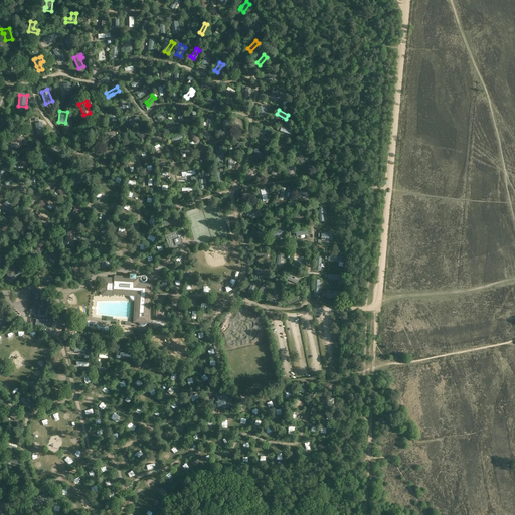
[(108,114),(113,119),(112,120),(113,121),(114,120),(115,121),(117,119),(110,112),(108,114)]
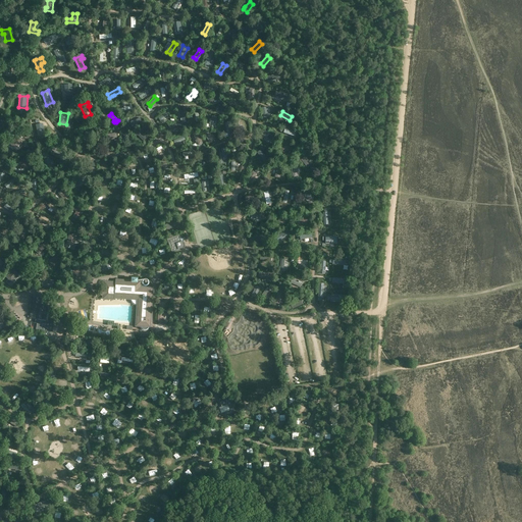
[(5,126),(8,123),(3,117),(0,120),(0,121),(1,122),(0,123),(0,131),(4,126),(5,126)]
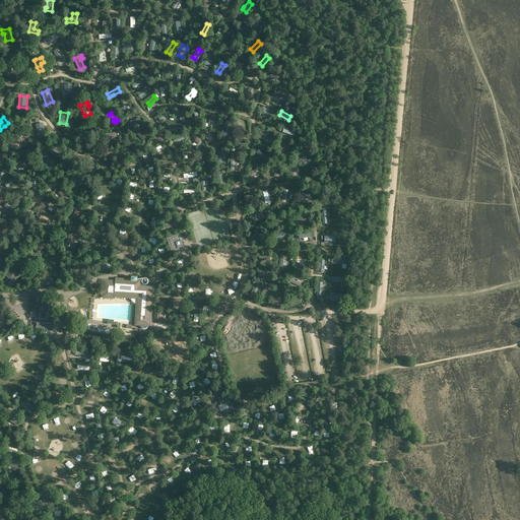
[(139,117),(129,124),(131,127),(141,120),(139,117)]
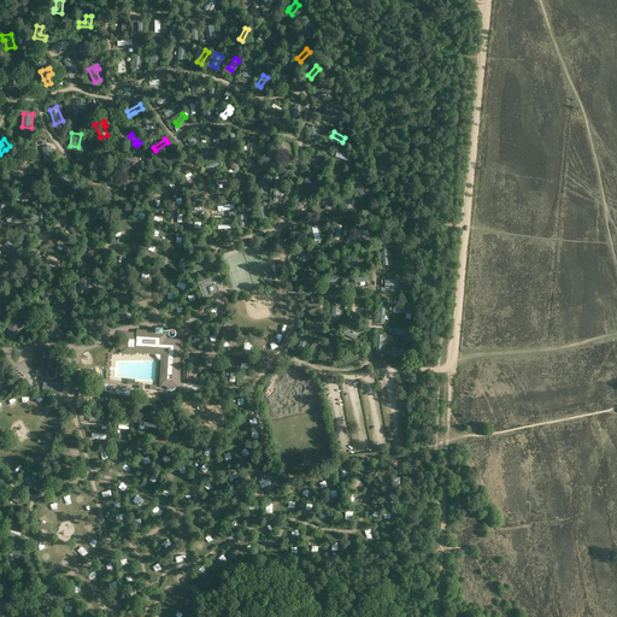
[(51,146),(42,147),(45,160),(53,159),(51,146)]
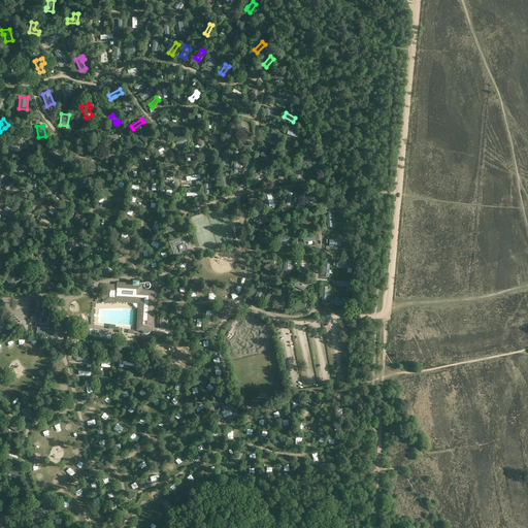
[(140,132),(137,135),(138,135),(140,137),(145,143),(149,140),(140,132)]
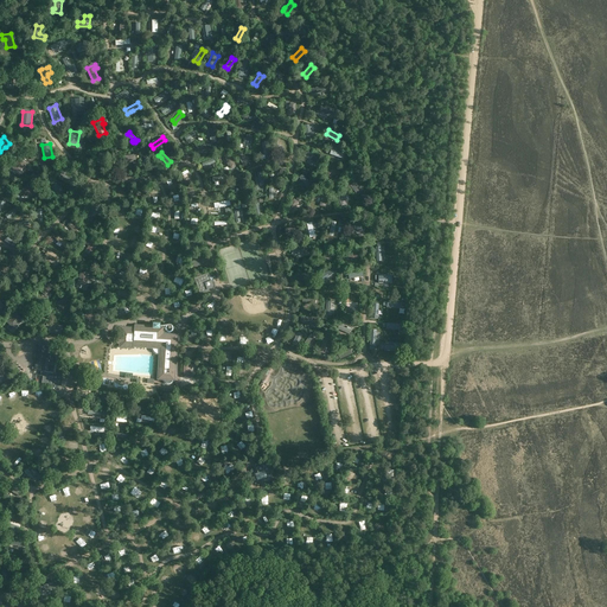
[(106,155),(101,154),(100,153),(97,160),(98,160),(96,166),(102,168),(107,155),(106,155)]
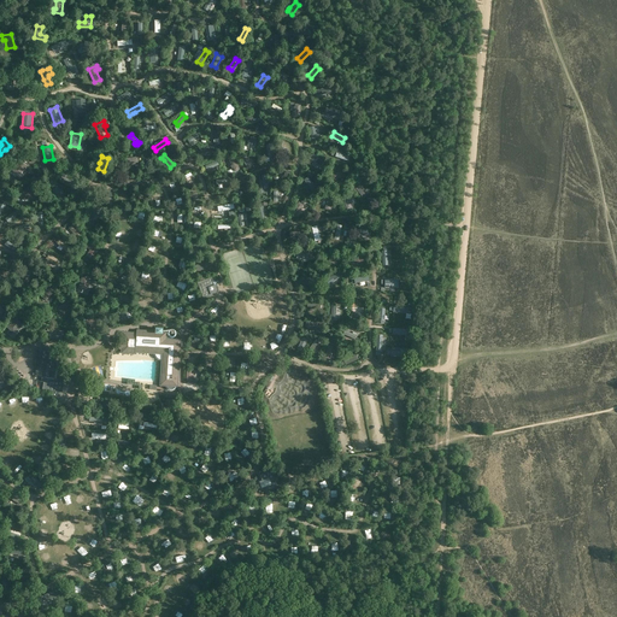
[(233,158),(229,160),(235,172),(240,169),(233,158)]
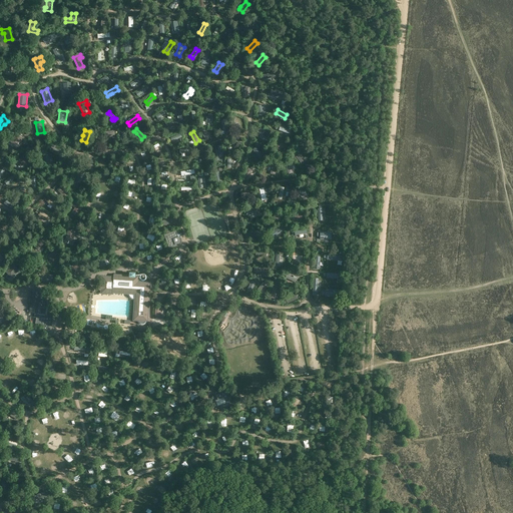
[(122,135),(129,143),(132,141),(125,132),(122,135)]
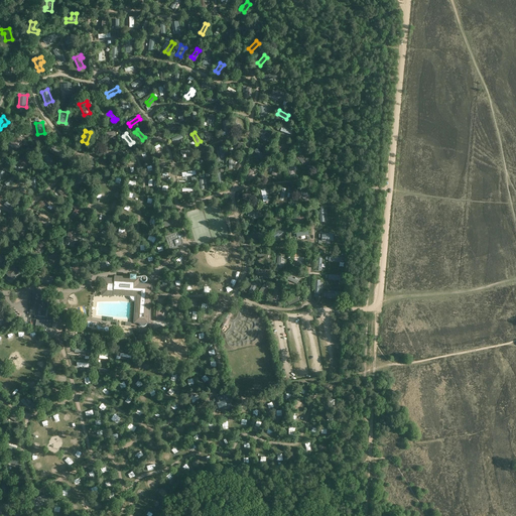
[(267,141),(260,134),(257,137),(265,144),(267,141)]
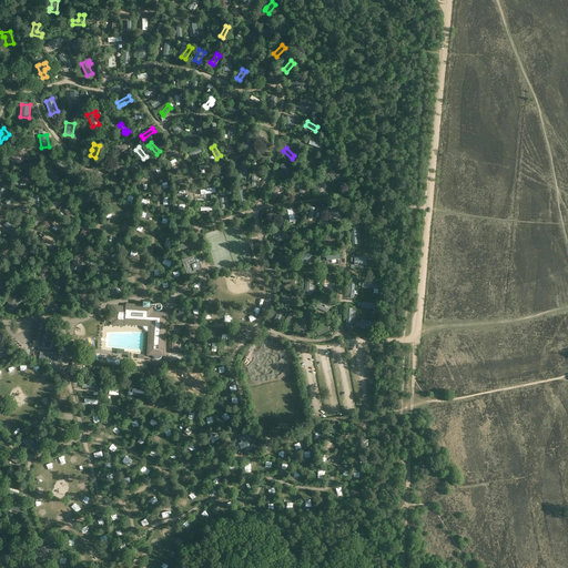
[(19,149),(11,158),(17,162),(24,153),(19,149)]
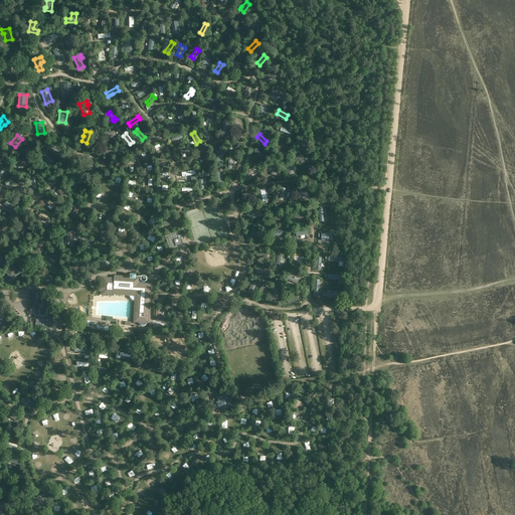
[(252,154),(250,157),(258,163),(260,160),(252,154)]
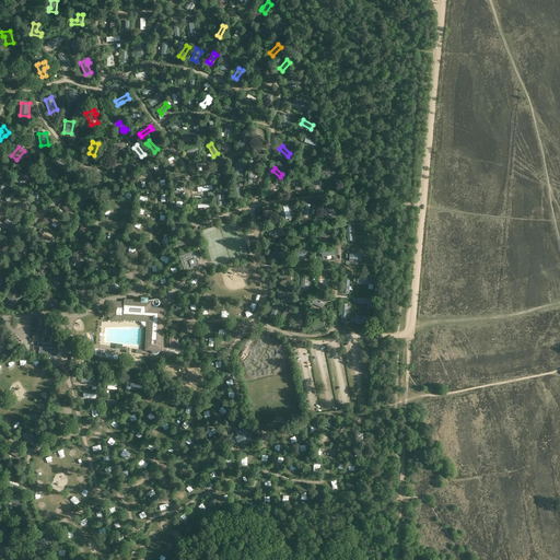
[(334,178),(326,168),(323,171),(330,181),(334,178)]
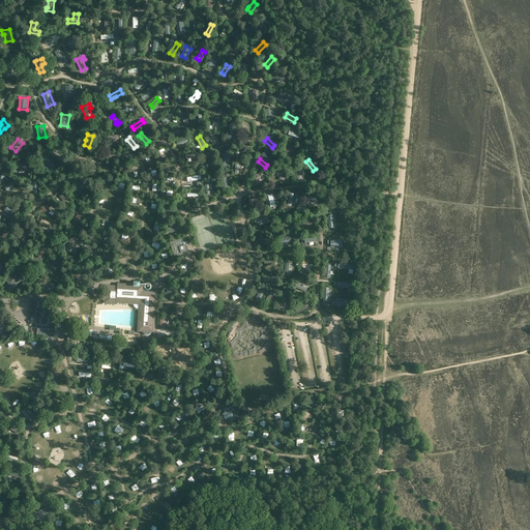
[(18,168),(17,169),(19,172),(20,171),(22,173),(30,167),(26,160),(18,167),(18,168)]
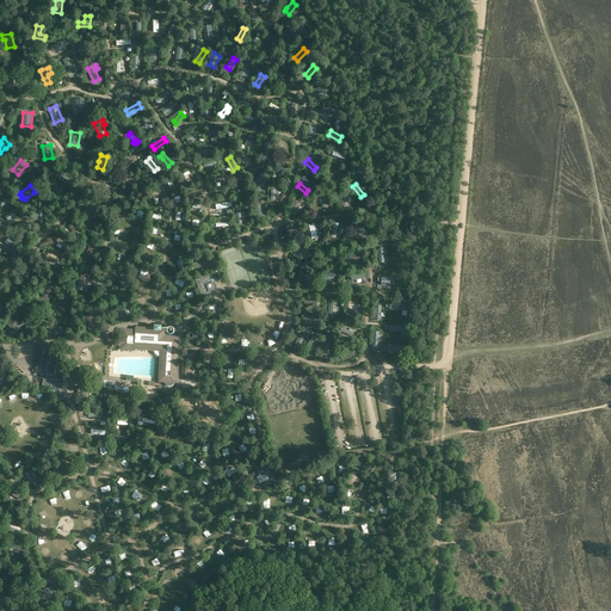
[(245,185),(240,186),(246,198),(251,196),(250,195),(251,193),(250,191),(248,192),(245,185)]
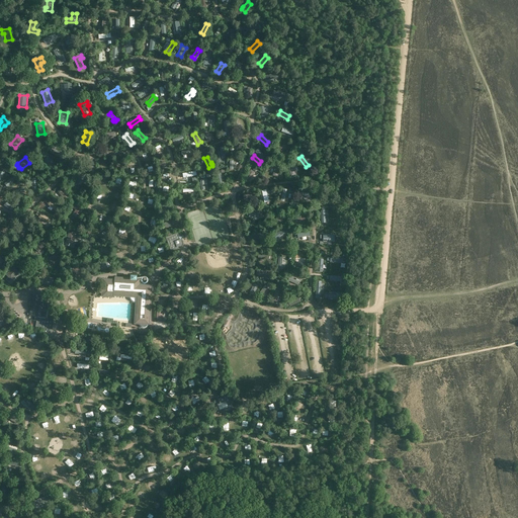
[(295,175),(293,169),(294,169),(293,167),(292,167),(291,165),(287,166),(291,176),(295,175)]
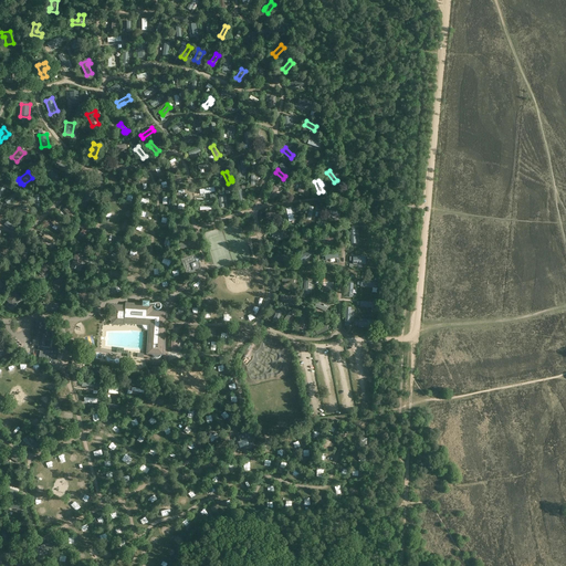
[(278,191),(278,190),(279,188),(274,186),(268,196),(272,198),(275,192),(276,192),(278,191)]
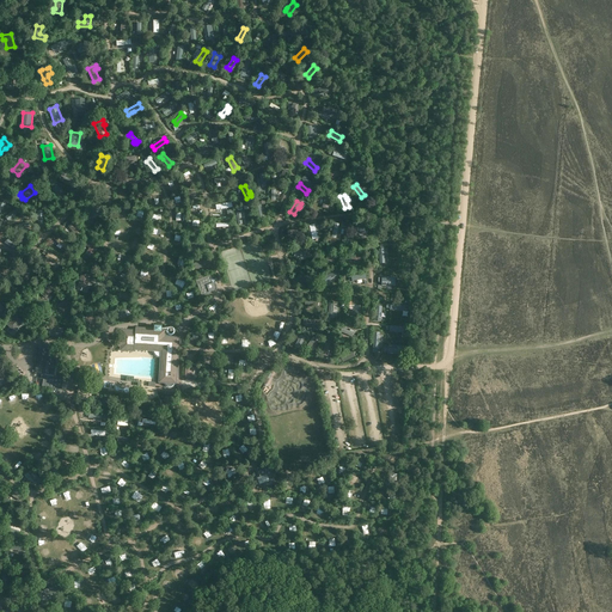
[(96,202),(93,204),(96,206),(93,209),(95,210),(90,216),(95,220),(104,207),(98,202),(97,203),(96,202)]
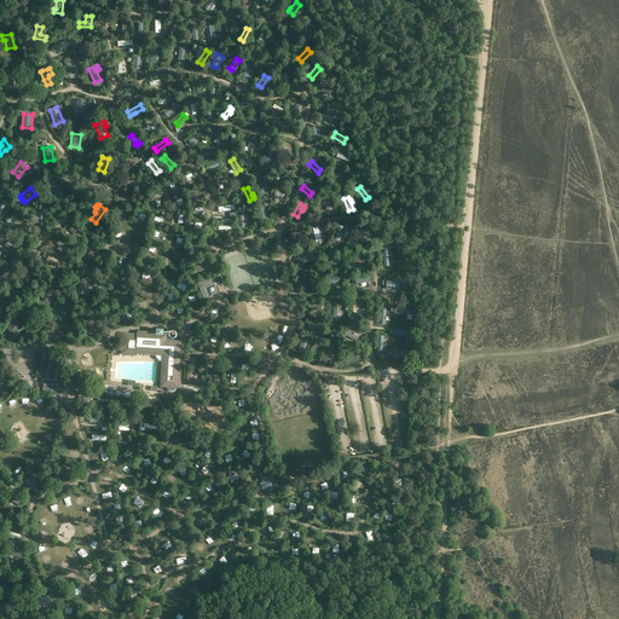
[(74,225),(69,230),(79,239),(82,236),(74,225)]
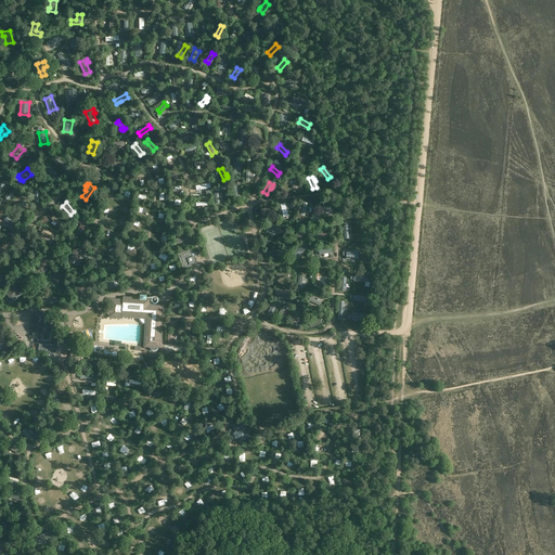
[(324,203),(322,210),(333,213),(335,206),(324,203)]
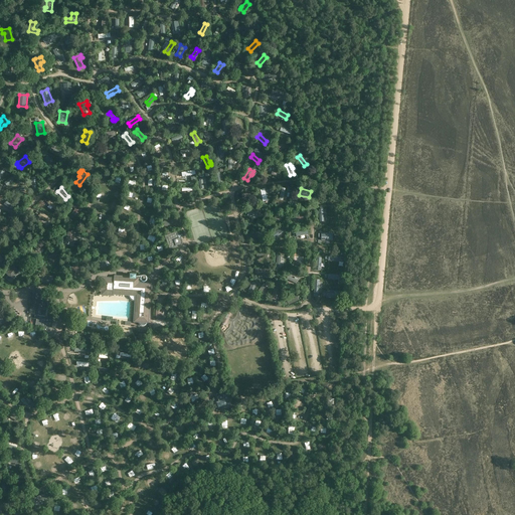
[(49,199),(46,202),(52,207),(52,208),(53,209),(54,208),(55,209),(58,206),(49,199)]
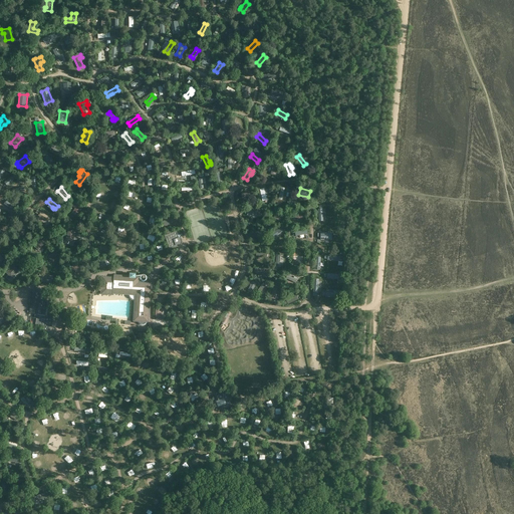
[(75,202),(71,207),(75,209),(71,214),(76,216),(81,208),(76,205),(77,203),(75,202)]
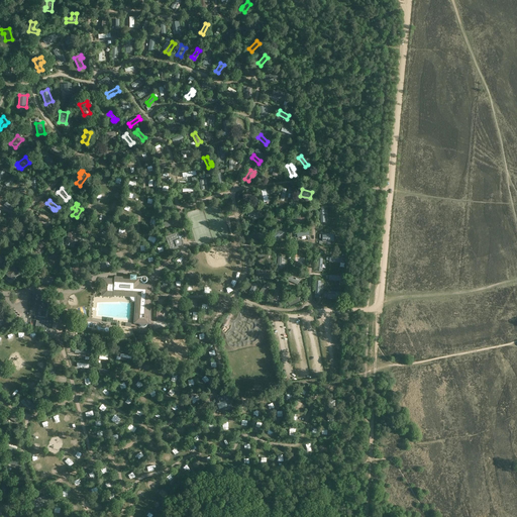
[(40,213),(38,217),(39,217),(39,218),(41,220),(41,219),(48,222),(50,218),(49,218),(40,213)]
